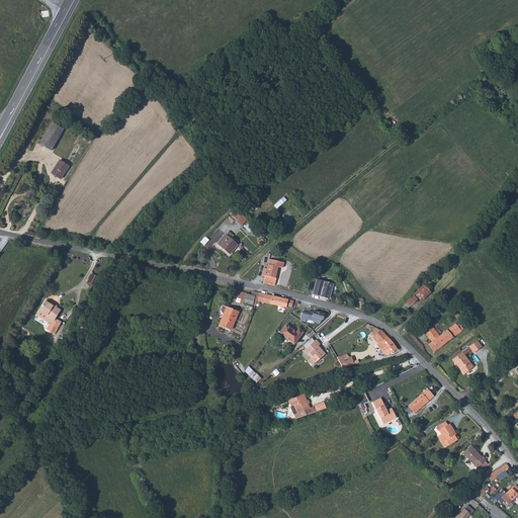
[(48,128),(36,144),(45,150),(56,134),(48,128)]
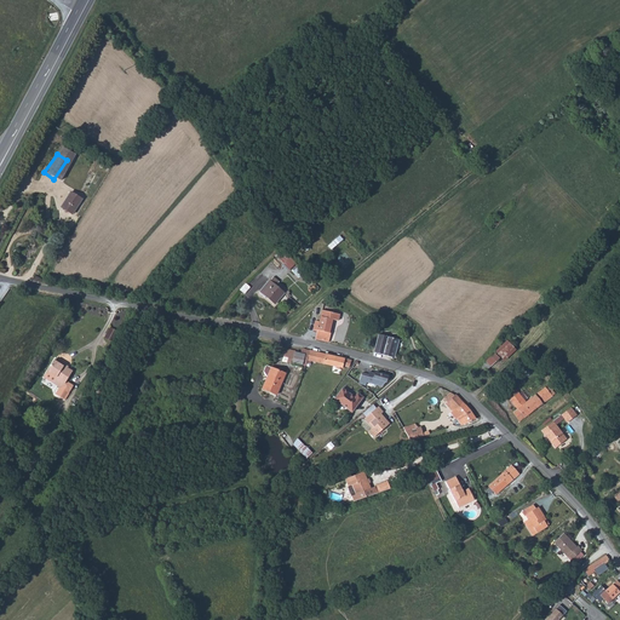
[(82,200),(72,193),(62,208),(73,214),(82,200)]
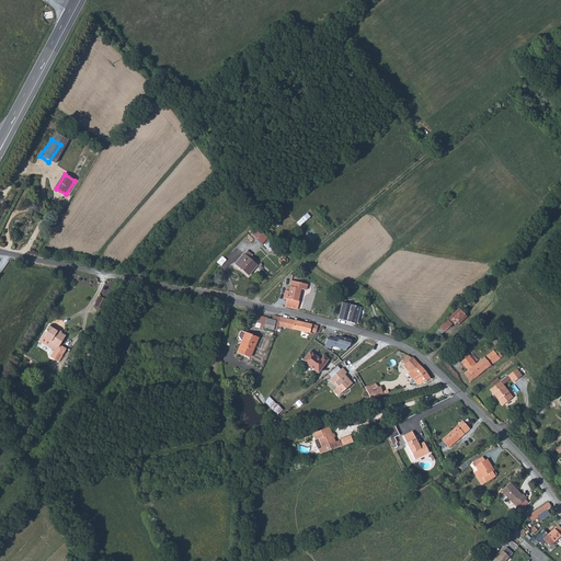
[(300,226),(311,217),(309,213),(298,222),(300,226)]
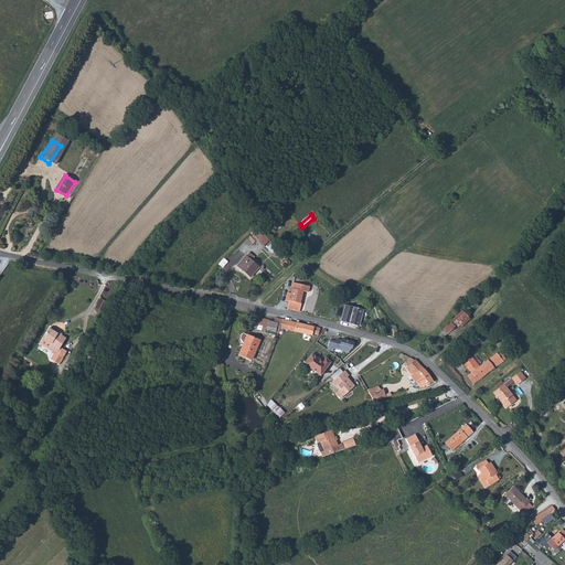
[(258,228),(254,234),(265,245),(270,241),(258,228)]
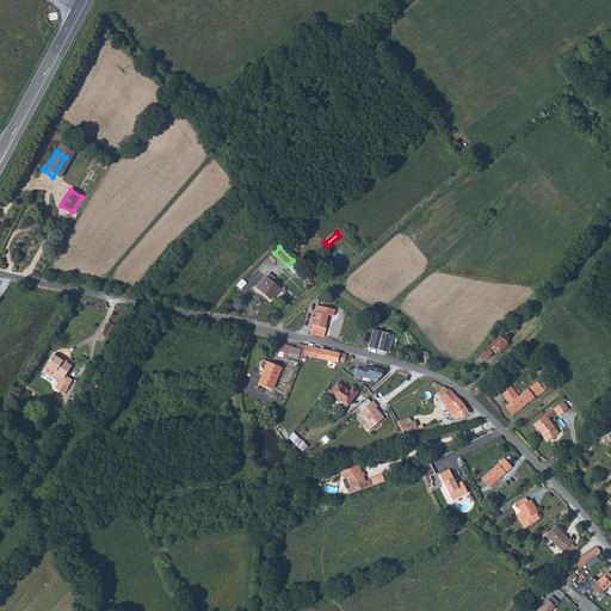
[(278,300),(265,287),(257,296),(270,308),(278,300)]
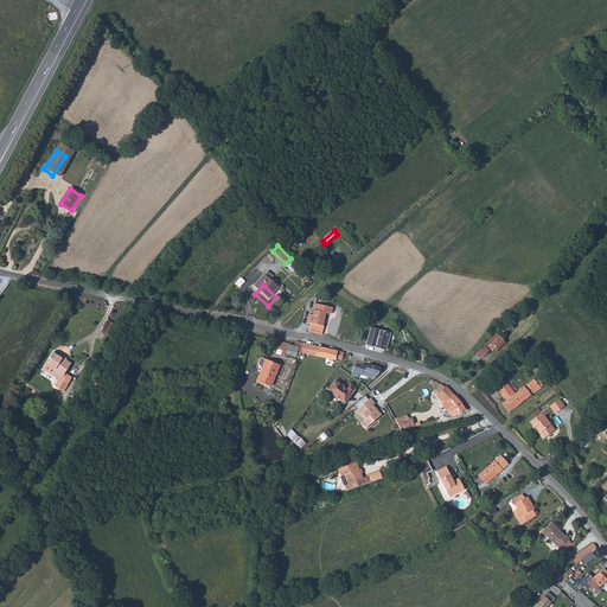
[(325,307),(308,305),(307,315),(304,315),(302,325),(306,325),(306,332),(317,336),(318,326),(317,326),(318,313),(319,313),(325,313),(325,307)]
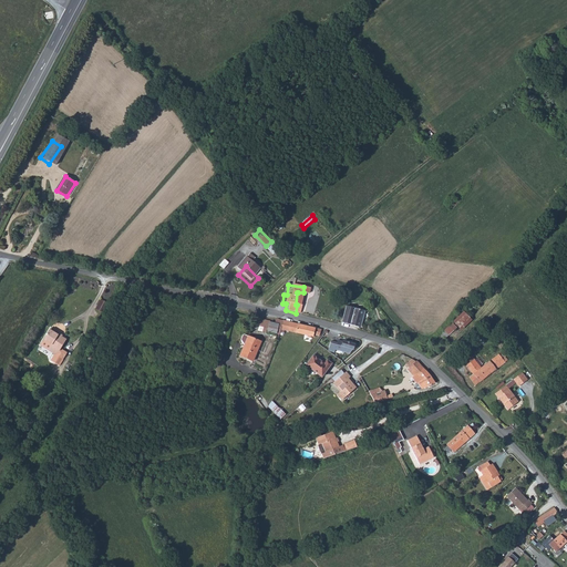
[(360,309),(341,306),(339,323),(356,326),(357,315),(359,315),(360,309)]
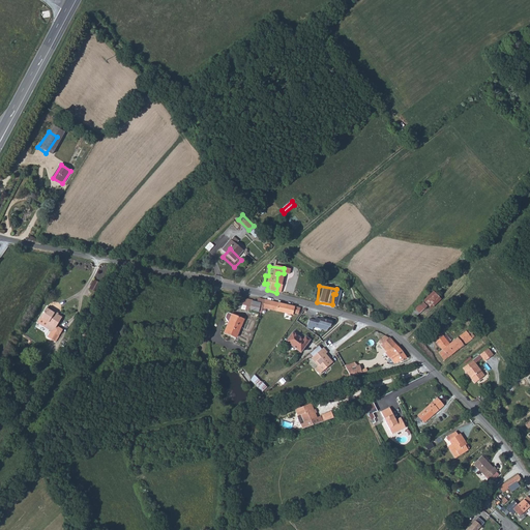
[(423,300),(432,308),(442,299),(435,291),(423,300)]
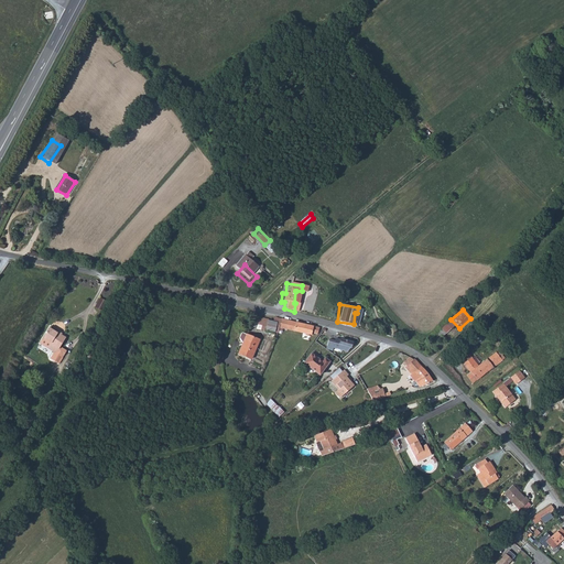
[(437,334),(442,338),(456,325),(452,321),(437,334)]
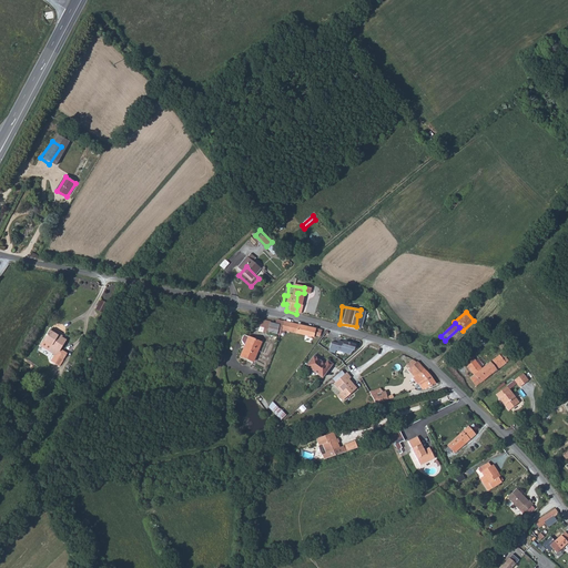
[(267,327),(261,326),(260,332),(263,333),(262,338),(281,342),(282,338),(277,337),(272,337),(269,336),(269,334),(266,333),(267,327)]
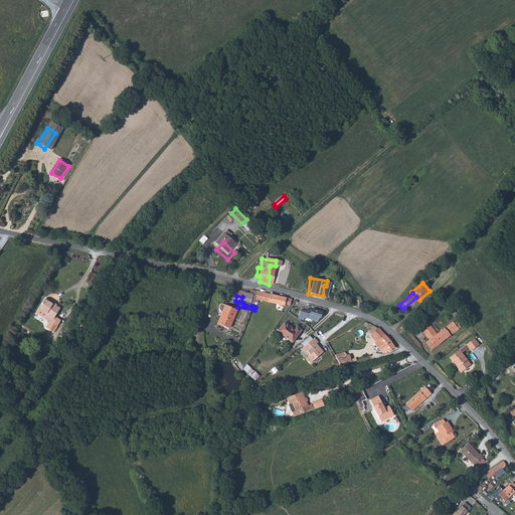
[(290,304),(271,299),(256,297),(255,305),(286,311),(287,308),(289,308),(290,304)]
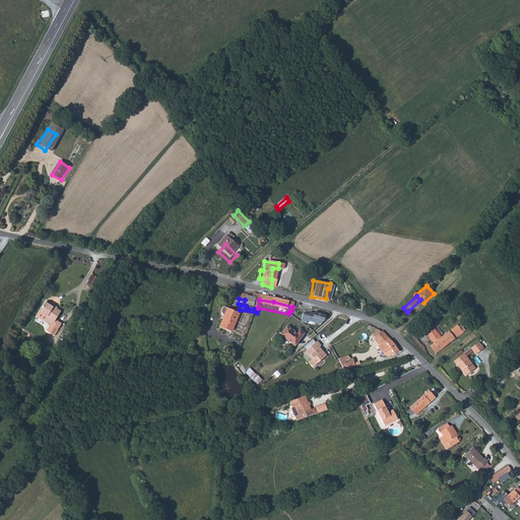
[(57,314),(50,311),(51,309),(46,306),(39,318),(40,321),(45,324),(44,326),(50,330),(47,335),(54,340),(61,328),(57,326),(56,327),(54,326),(60,317),(57,314)]
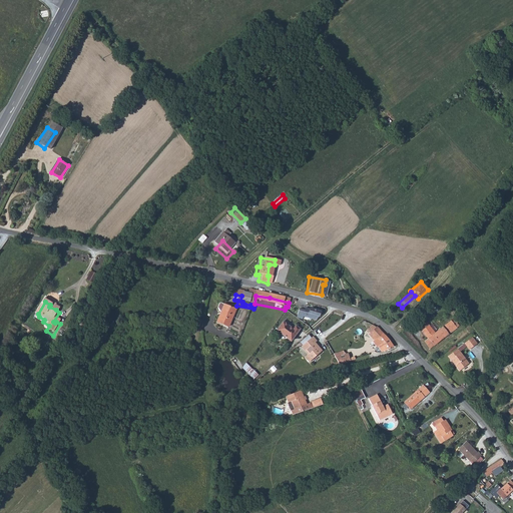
[(305,317),(317,320),(321,317),(323,311),(306,306),(305,309),(299,307),(296,318),(304,321),(305,317)]
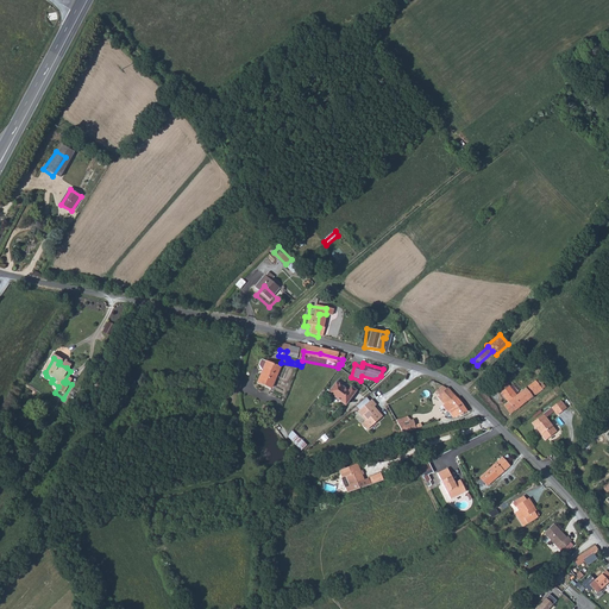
[(280,374),(267,368),(262,378),(264,380),(261,389),(272,394),(280,374)]
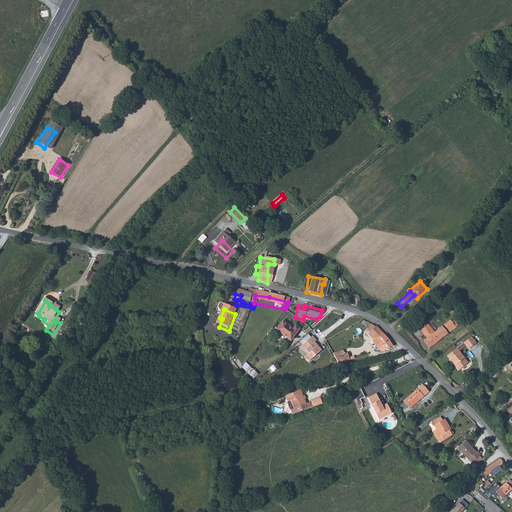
[(453,317),(434,334),(432,335),(433,336),(428,340),(425,343),(430,350),(457,326),(455,324),(457,322),(453,317)]
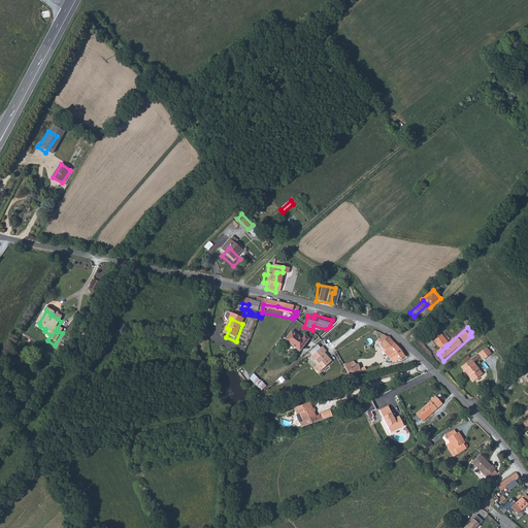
[(306,340),(294,332),(283,348),(294,356),(306,340)]
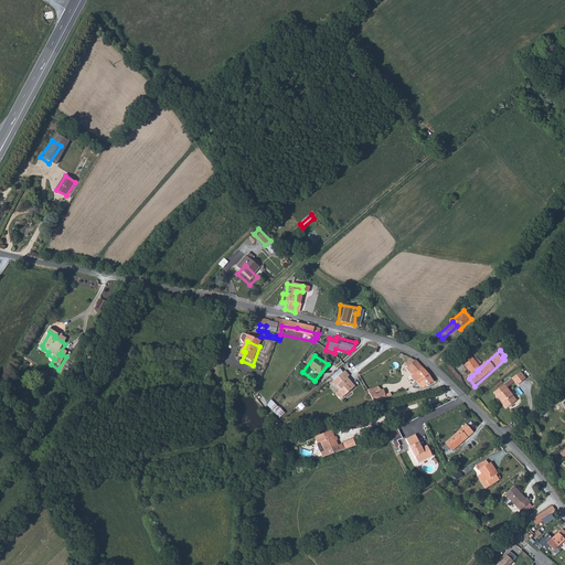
[(473,362),(467,368),(472,375),(478,371),(477,370),(479,369),(473,362)]
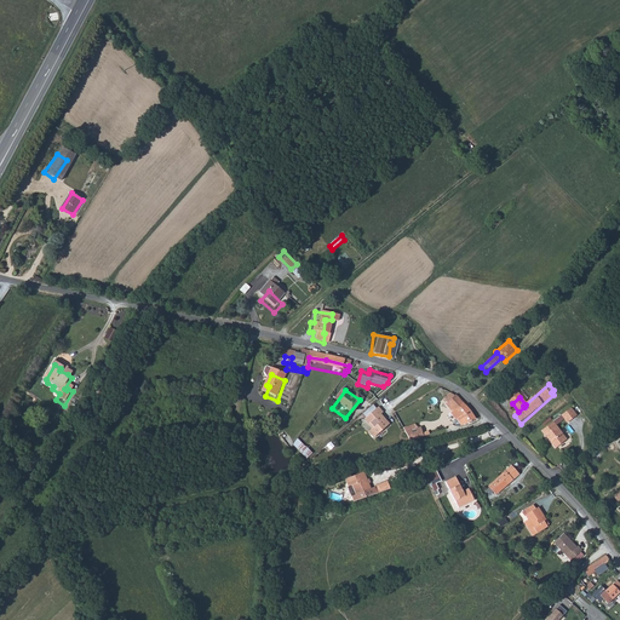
[(360,400),(345,418),(350,422),(363,402),(360,400)]
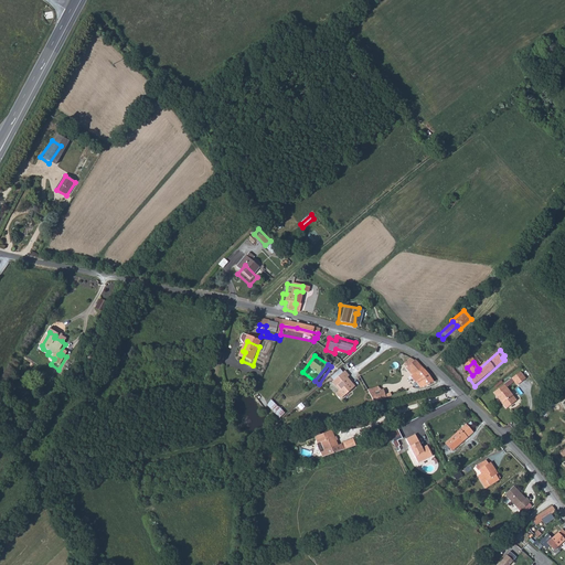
[(433,386),(417,366),(418,365),(415,364),(408,369),(411,373),(414,371),(416,373),(414,375),(420,384),(418,385),(423,391),(433,386)]
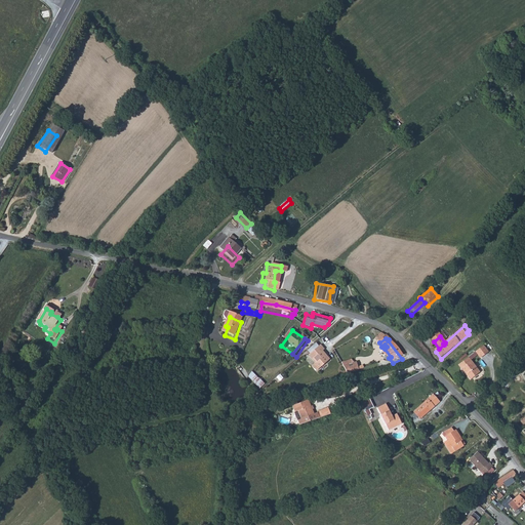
[(325,352),(321,347),(310,356),(317,364),(314,367),(318,372),(329,363),(322,354),(324,353),(325,352)]
